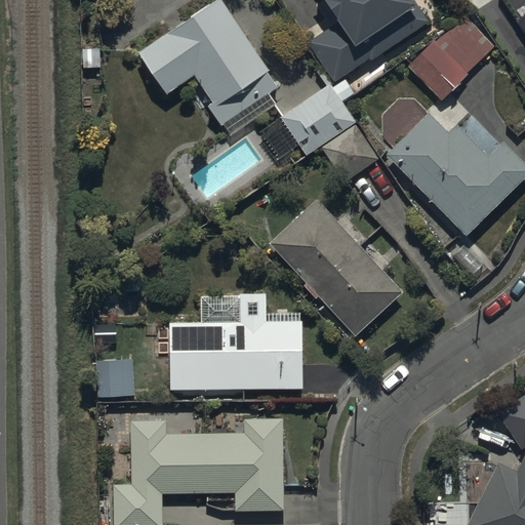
[(223,0),(216,0),(139,50),(168,94),(186,83),(202,109),(206,107),(217,124),(224,121),(229,129),(271,103),(267,95),(279,87),(223,0)]
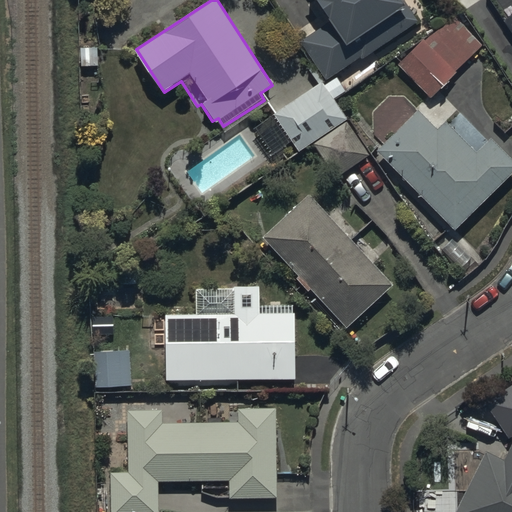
[(419,23),(404,0),(320,0),(334,21),(302,41),(327,80),(419,23)]
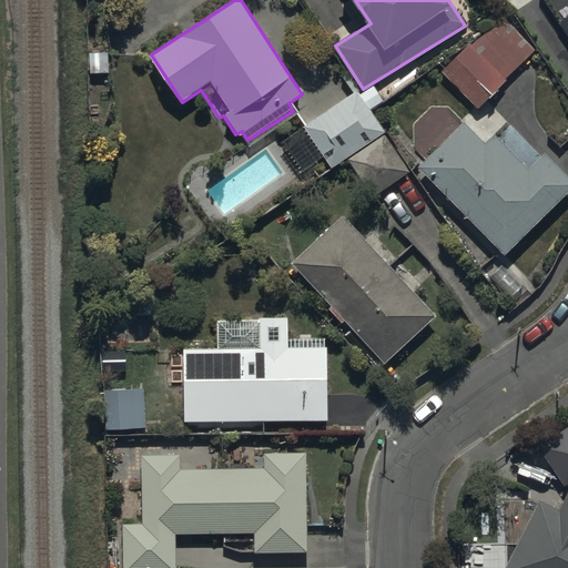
[(567,30),(567,9),(558,17),(567,30)]
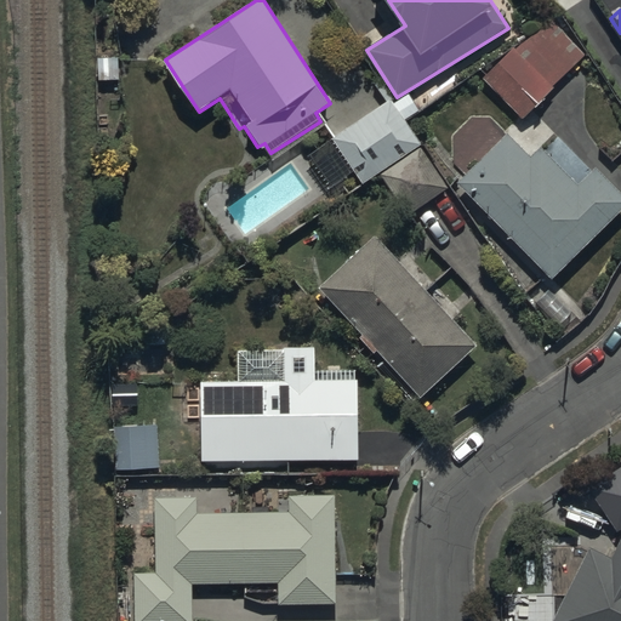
[(553,18),(484,75),(520,119),(557,89),(552,84),(585,56),(553,18)]
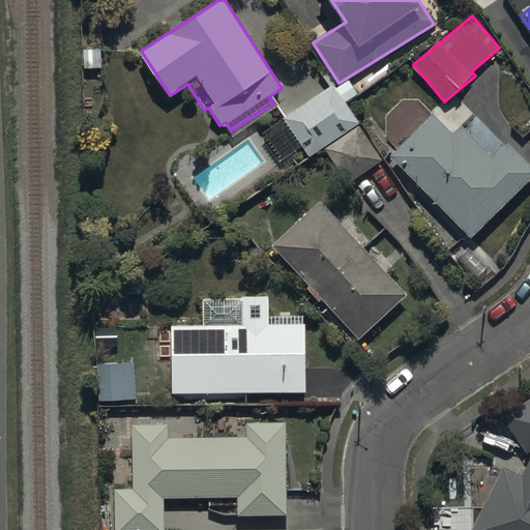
[(336,88),(333,83),(284,117),(311,156),(360,122),(349,106),(360,98),(348,80),(336,88)]
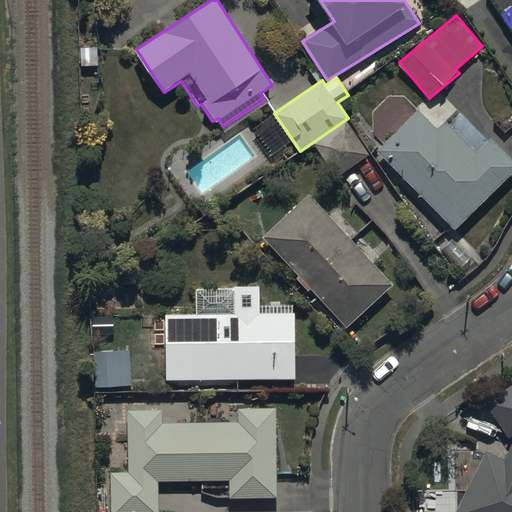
[(418,110),(378,150),(456,230),(511,176),(511,158),(491,137),(477,152),(447,121),(437,130),(418,110)]
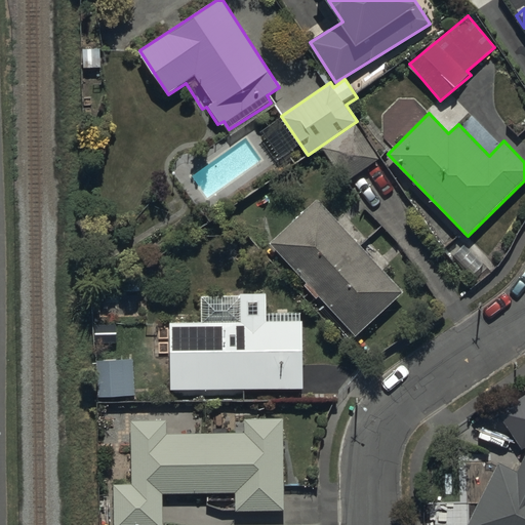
[(379,160),(358,125),(326,146),(349,180),(379,160)]
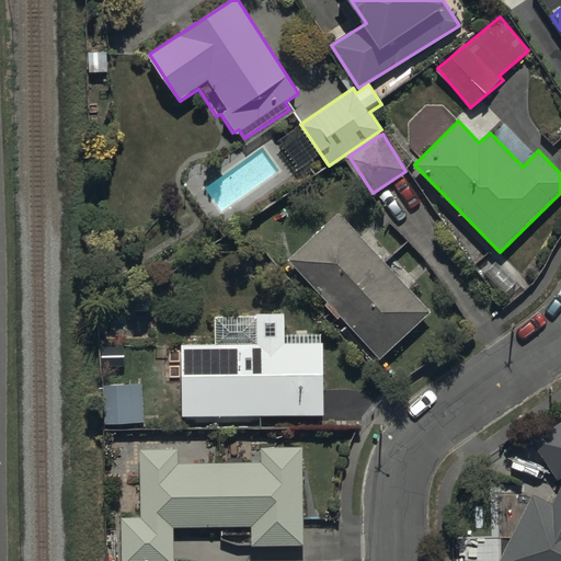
[(433,312),(339,213),(288,260),(381,359),(433,312)]
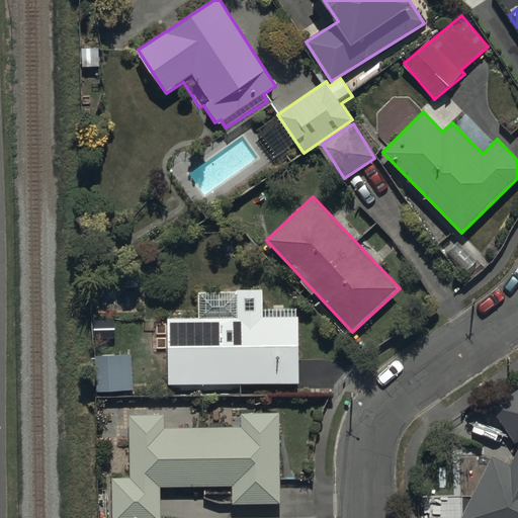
[(170,316),(168,383),(299,383),(299,317),(263,317),(263,290),(236,290),(236,316),(170,316)]
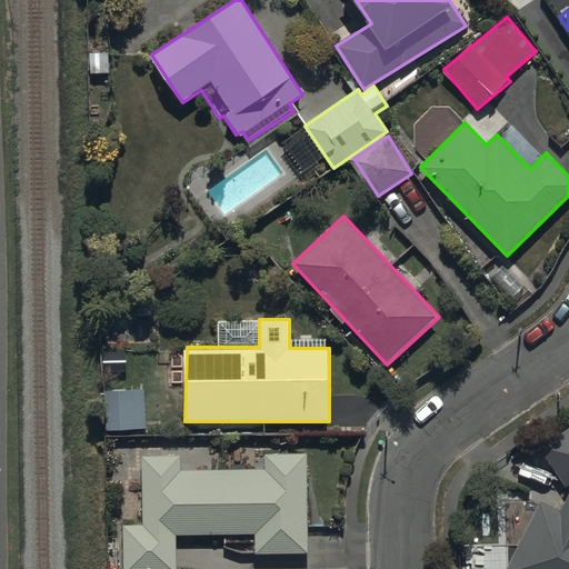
[(147,429),(146,389),(106,390),(107,430),(147,429)]
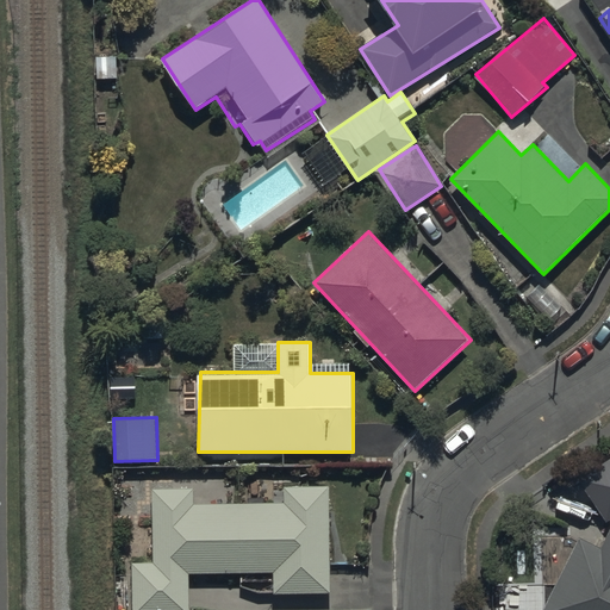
[(609,454),(576,475),(603,521),(609,516),(609,454)]
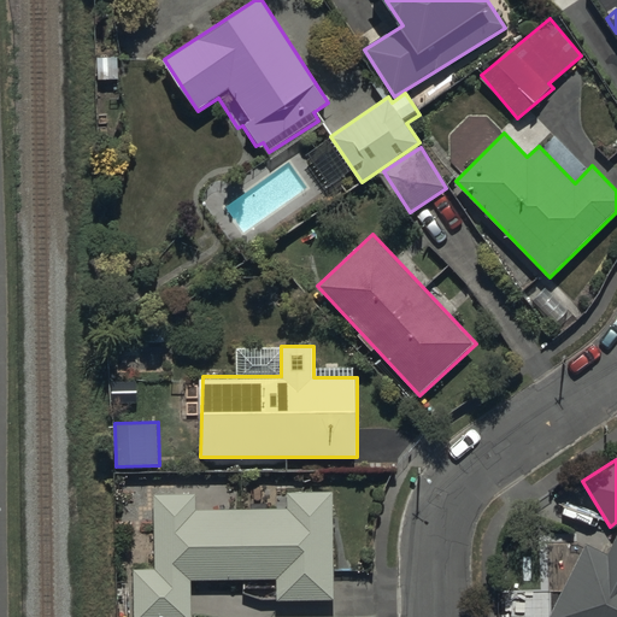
[(197,494),(154,494),(154,569),(134,569),(134,616),(191,616),(191,580),(277,580),(277,600),(333,600),(333,492),(288,492),(288,510),(197,510),(197,494)]
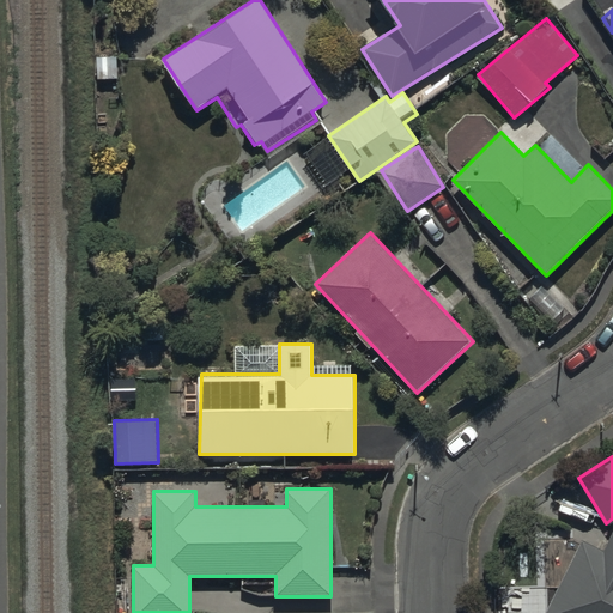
[(612,612),(612,530),(605,550),(583,539),(546,612),(612,612)]
